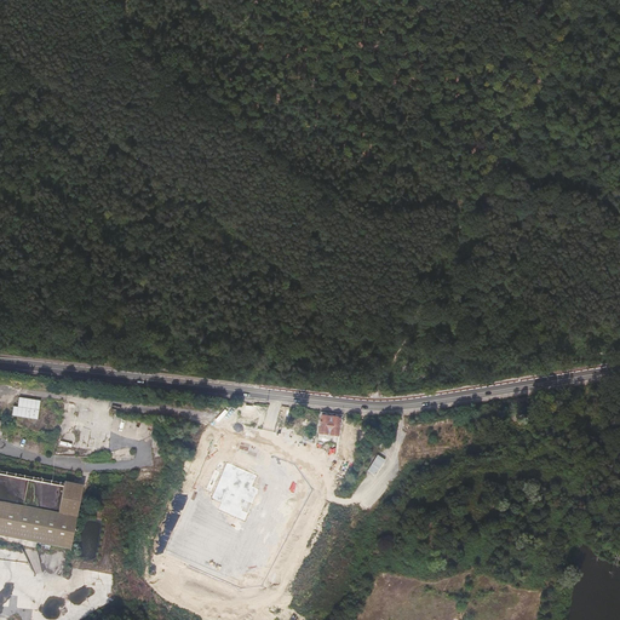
[(17,407),(13,406),(12,415),(38,419),(40,400),(19,397),(17,407)]
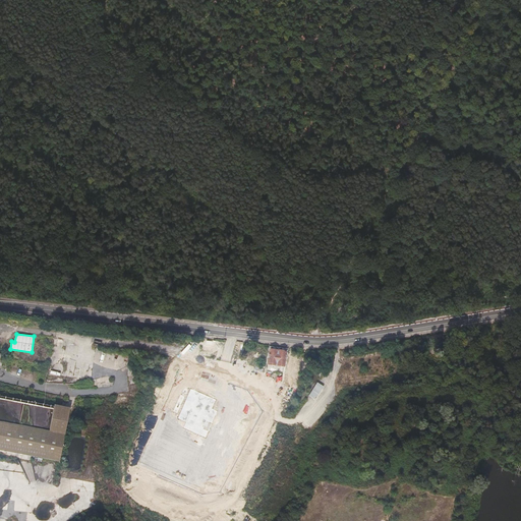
[(186,353),(196,354),(196,342),(186,341),(186,353)]
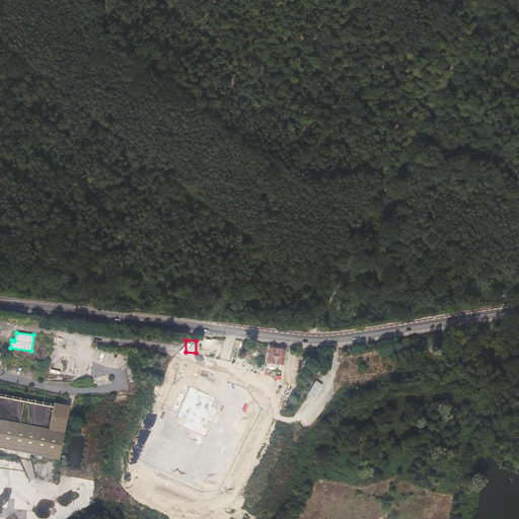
[(282,365),(284,349),(271,347),(268,363),(282,365)]
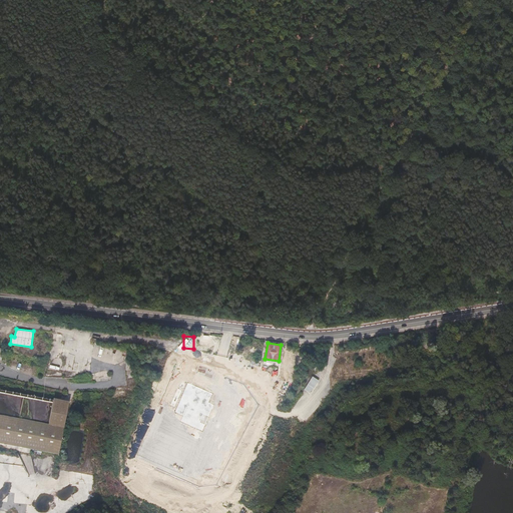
[(193,350),(179,359),(181,362),(195,353),(193,350)]
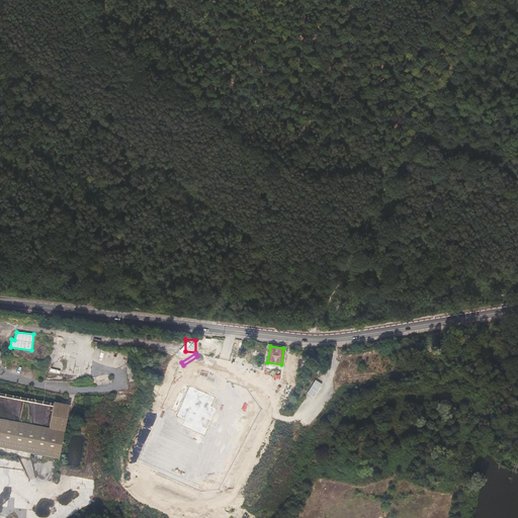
[(198,358),(182,369),(184,372),(200,361),(198,358)]
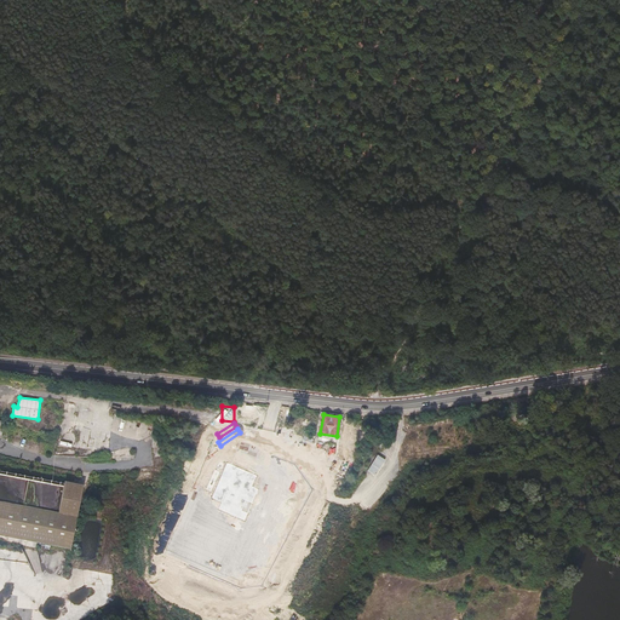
[(241,436),(230,443),(235,451),(246,443),(241,436)]
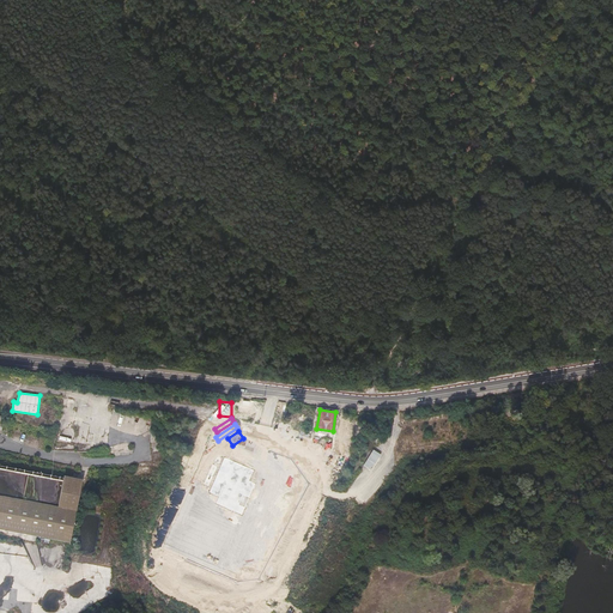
[(254,469),(225,457),(210,492),(219,496),(216,504),(242,515),(255,484),(249,480),(254,469)]
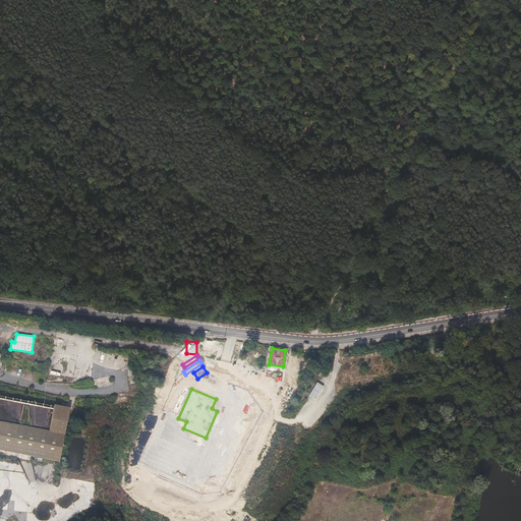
[(0,452),(59,463),(69,409),(53,406),(52,410),(0,400),(0,452)]
